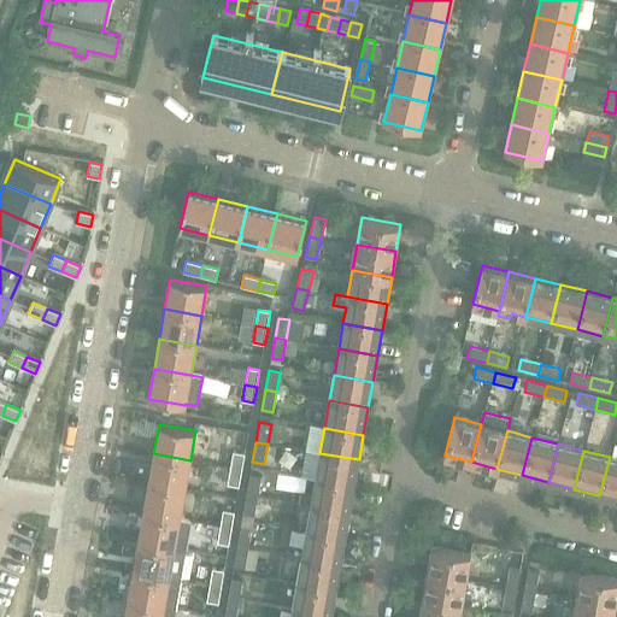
[(245,453),(233,452),(230,468),(242,470),(245,453)]
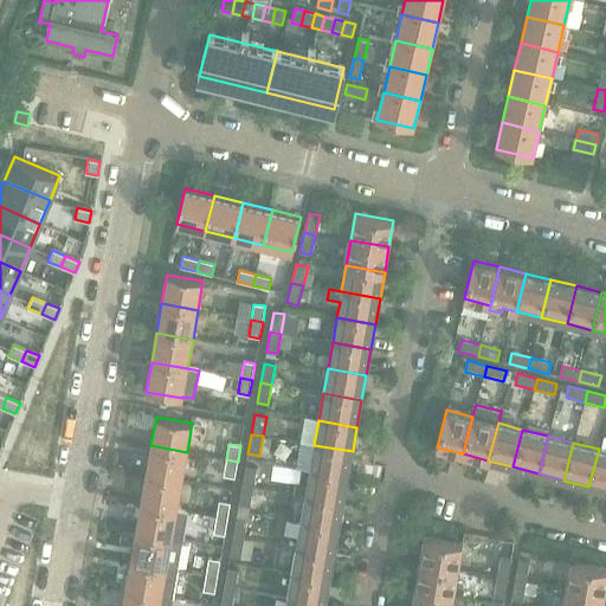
[(150,445),(146,475),(182,481),(187,452),(150,445)]
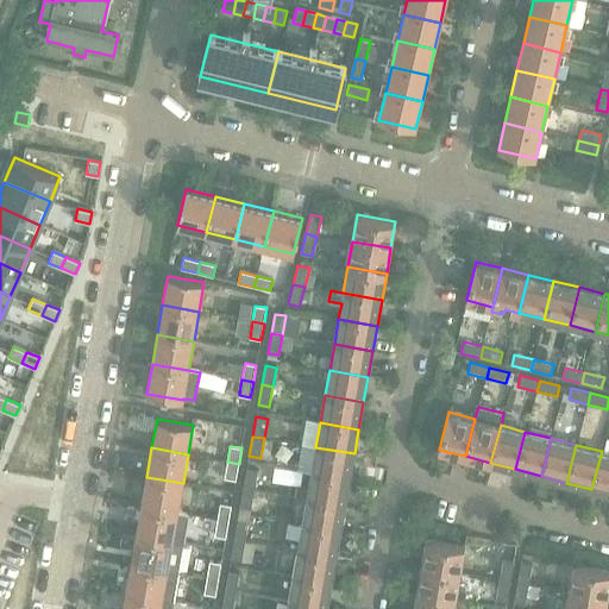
[(350,479),(355,453),(315,447),(311,472),(350,479)]
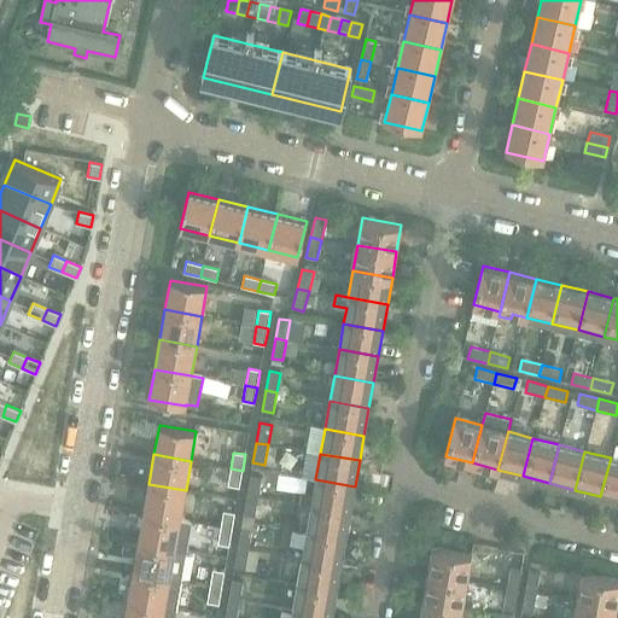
[(617,460),(611,458),(600,496),(617,501),(617,460)]
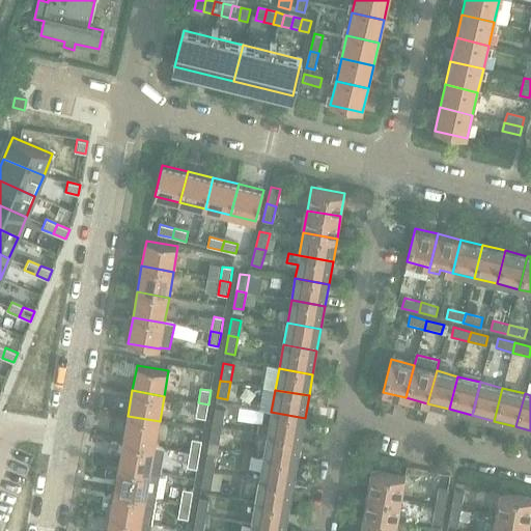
[(208,404),(198,402),(196,417),(205,419),(208,404)]
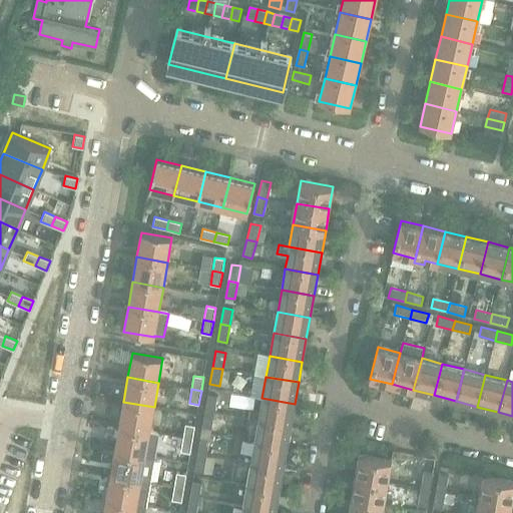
[(217,396),(208,394),(205,411),(214,413),(217,396)]
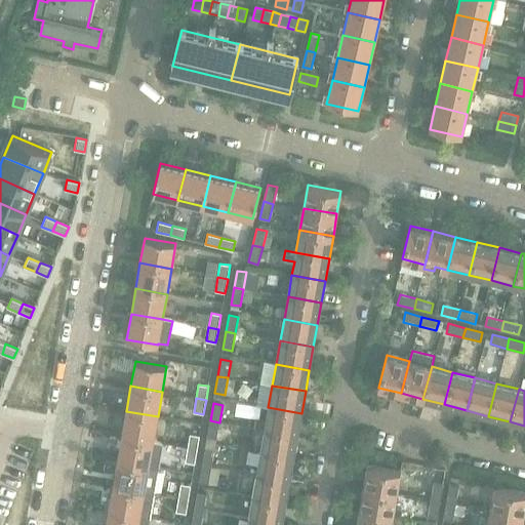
[(297,435),(301,413),(268,407),(266,419),(255,418),(254,428),(265,430),(297,435)]
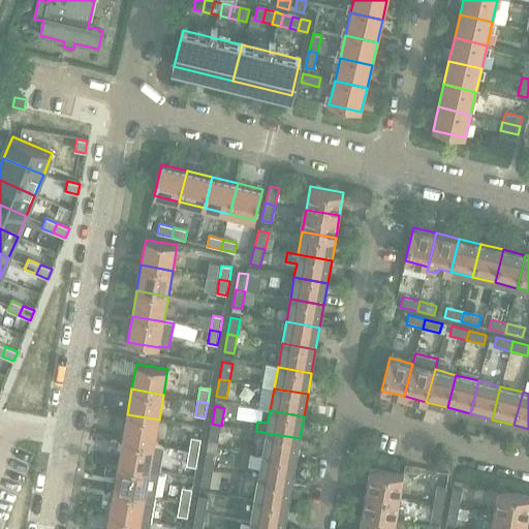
[(127,414),(123,439),(154,445),(159,419),(127,414)]
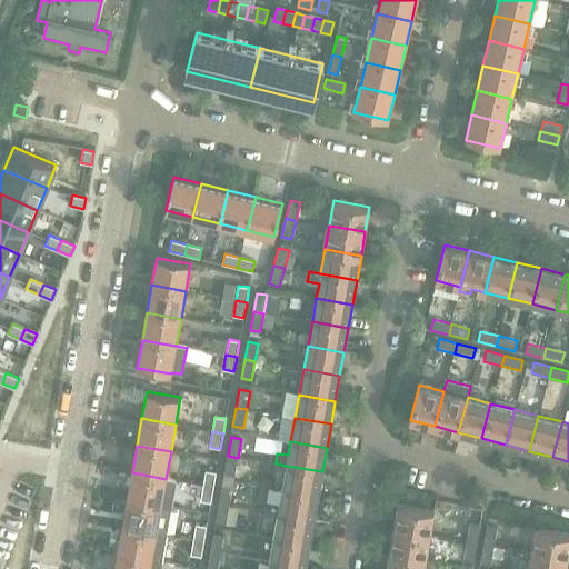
[(238,458),(228,456),(225,475),(235,476),(238,458)]
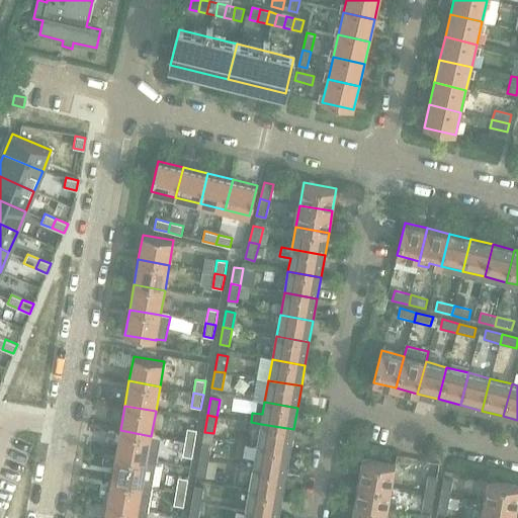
[(289,451),(293,429),(261,424),(257,446),(289,451)]
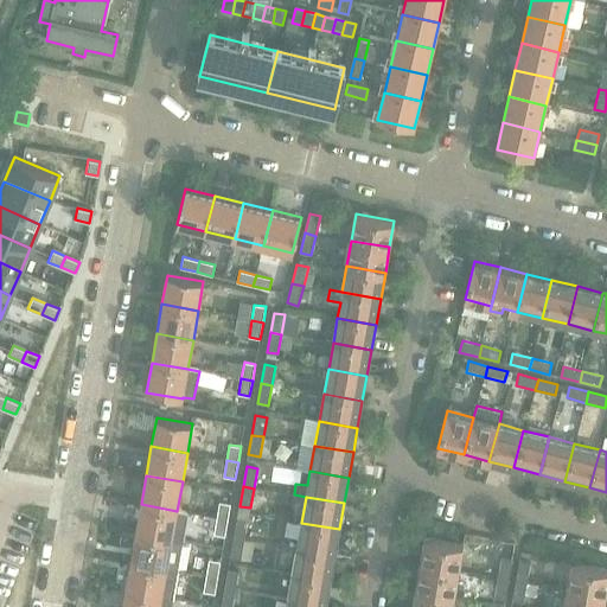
[(231,504),(219,502),(217,518),(228,521),(231,504)]
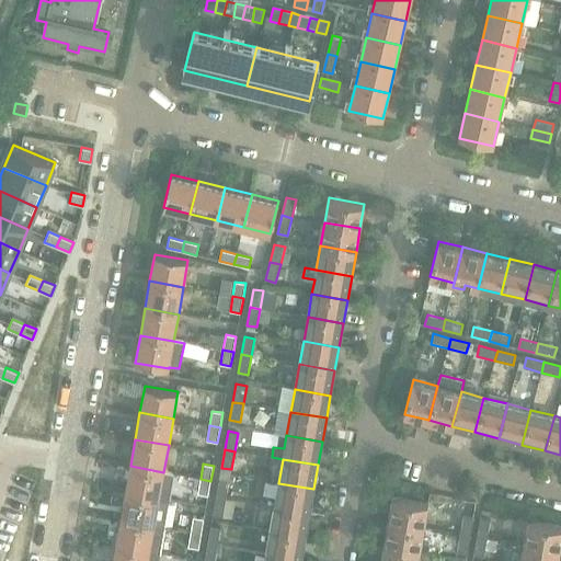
[(125,493),(159,500),(169,501),(173,473),(163,472),(130,466),(125,493)]
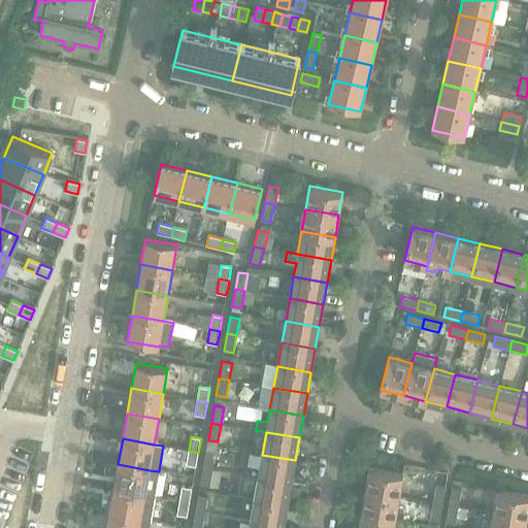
[(198,453),(189,451),(186,465),(196,466),(198,453)]
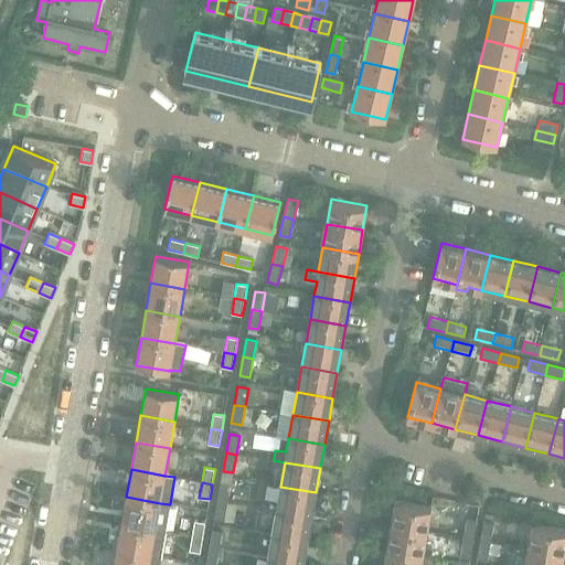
[(231,483),(221,482),(217,500),(227,502),(231,483)]
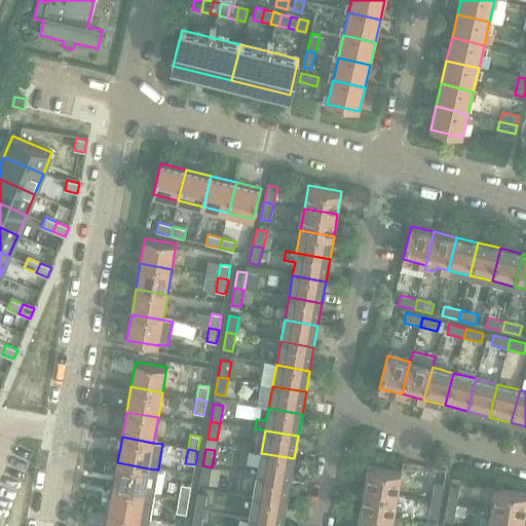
[(261,453),(257,475),(290,481),(294,458),(261,453)]
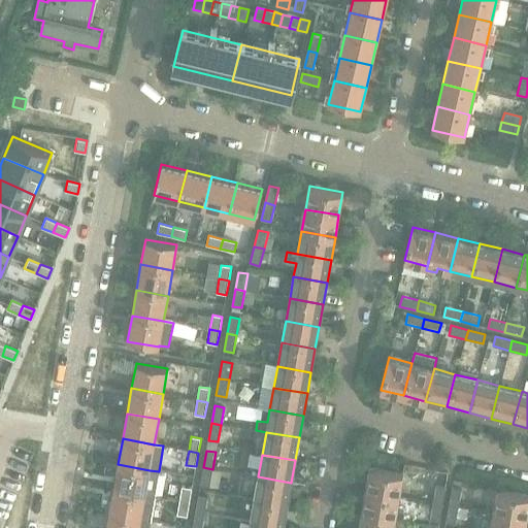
[(118,464),(113,489),(145,494),(150,470),(118,464)]
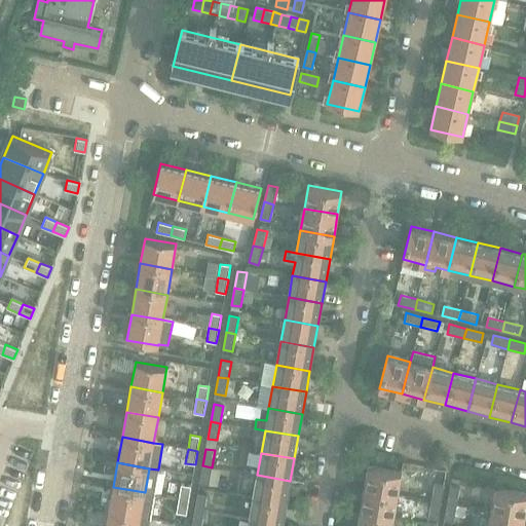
[(212,467),(202,465),(199,483),(210,485),(212,467)]
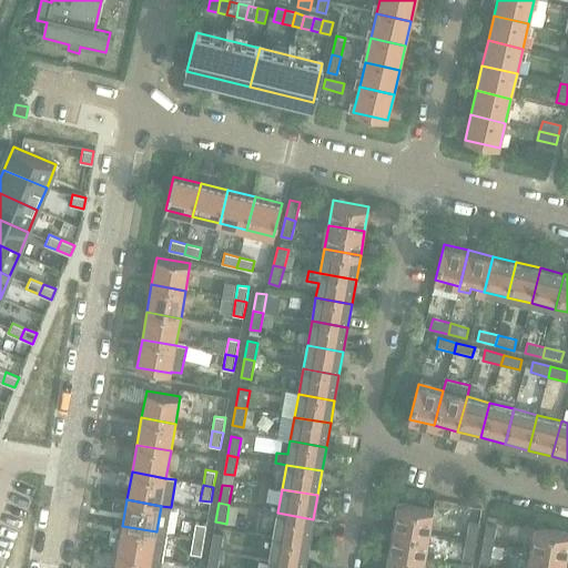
[(397,503),(393,528),(428,535),(433,509),(397,503)]
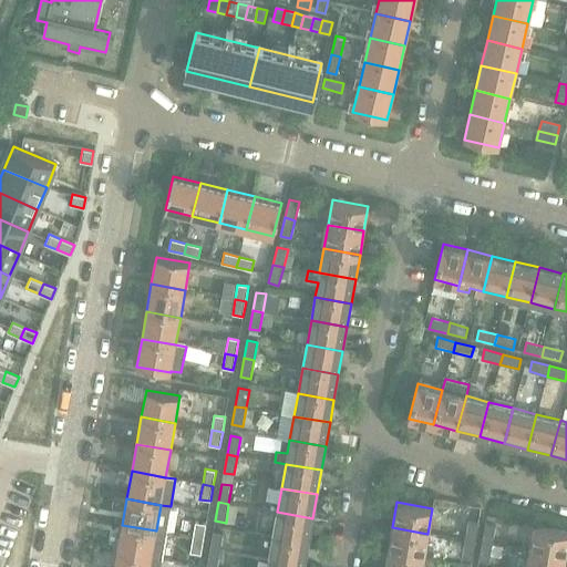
[(309,543),(312,518),(277,512),(272,536),(309,543)]
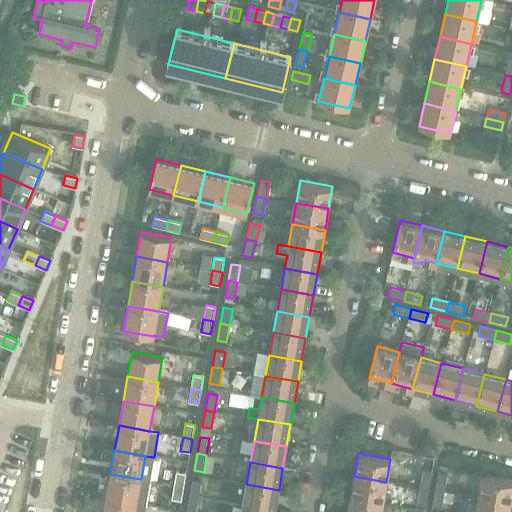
[(432,472),(423,471),(420,487),(429,489),(432,472)]
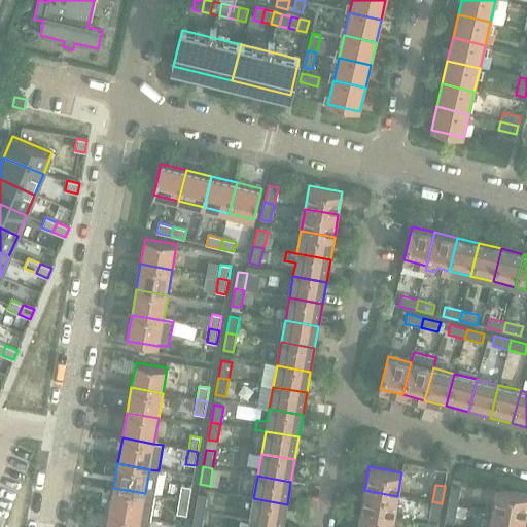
[(191,488),(181,486),(179,499),(189,501),(191,488)]
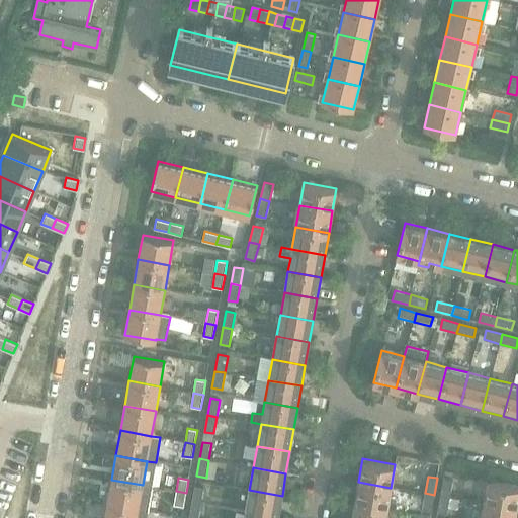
[(111,480),(107,504),(147,512),(152,487),(143,485),(111,480)]
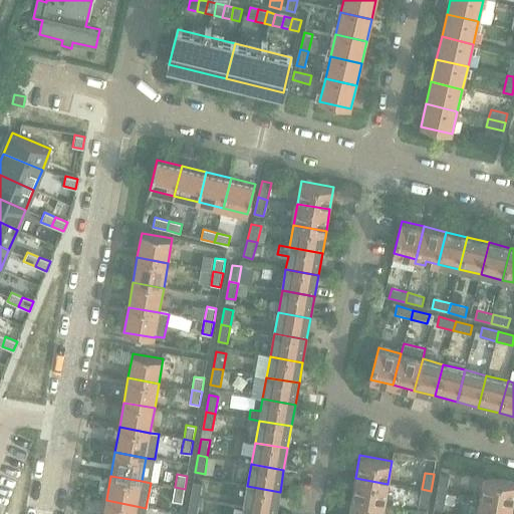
[(449,477),(440,476),(437,492),(447,494),(449,477)]
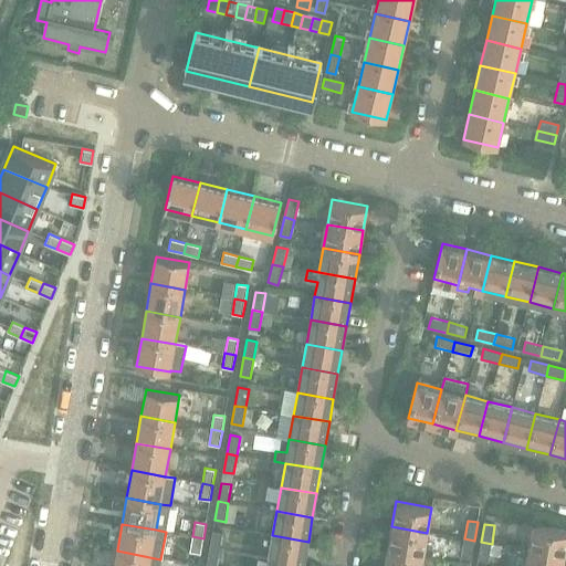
[(565,531),(533,525),(528,551),(564,557),(565,543),(565,531)]
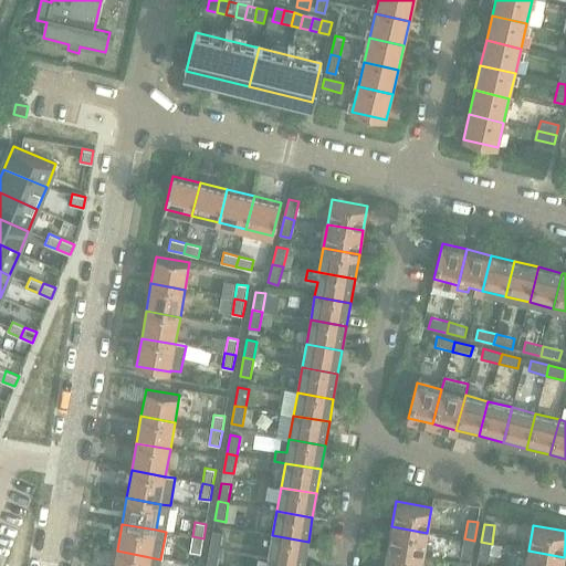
[(391,526),(387,549),(423,556),(427,533),(391,526)]
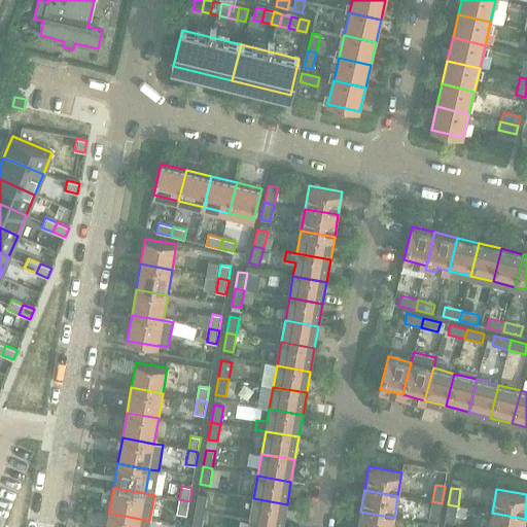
[(205,513),(208,495),(198,494),(195,511),(205,513)]
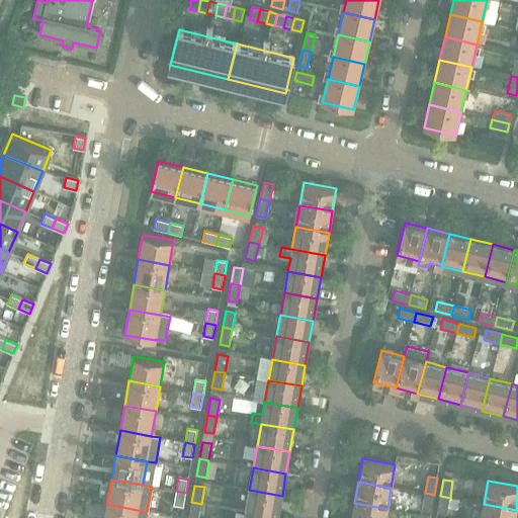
[(249,490),(245,512),(277,517),(282,496),(249,490)]
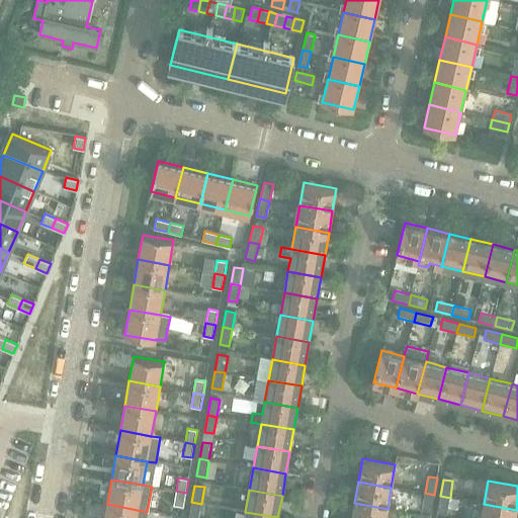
[(186,493),(176,491),(174,505),(183,507),(186,493)]
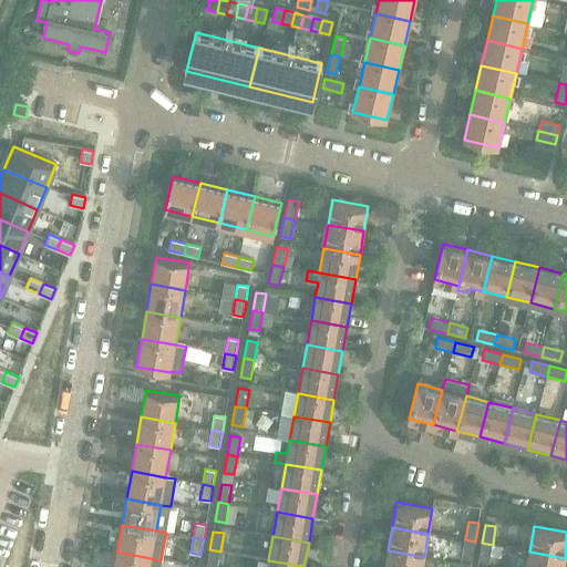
[(475,542),(465,539),(462,558),(472,560),(475,542)]
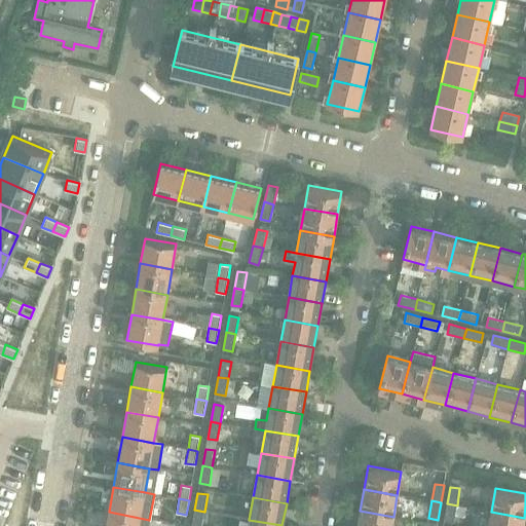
[(457,505),(447,503),(444,521),(454,522),(457,505)]
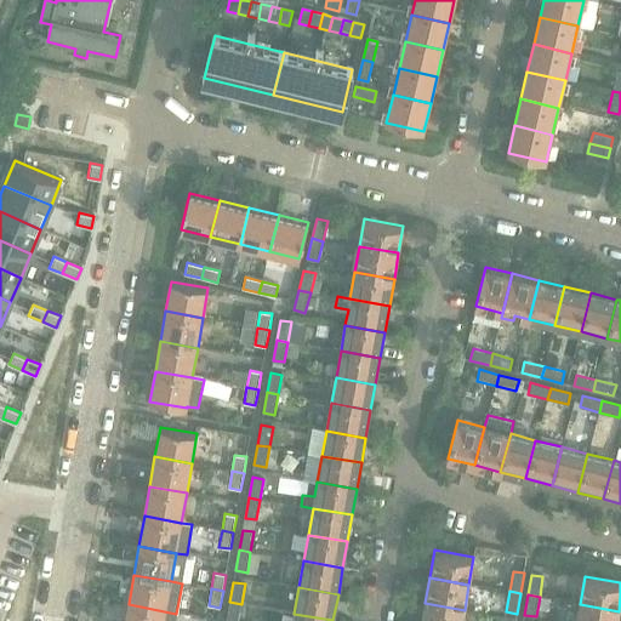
[(238,620),(241,604),(229,602),(226,620),(238,620)]
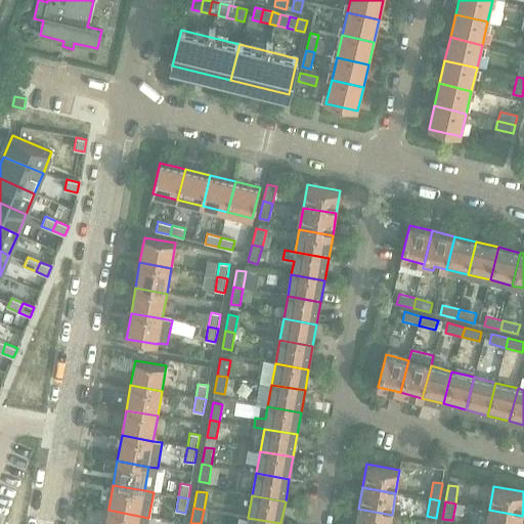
[(358,509),(355,523),(390,523),(392,515),(358,509)]
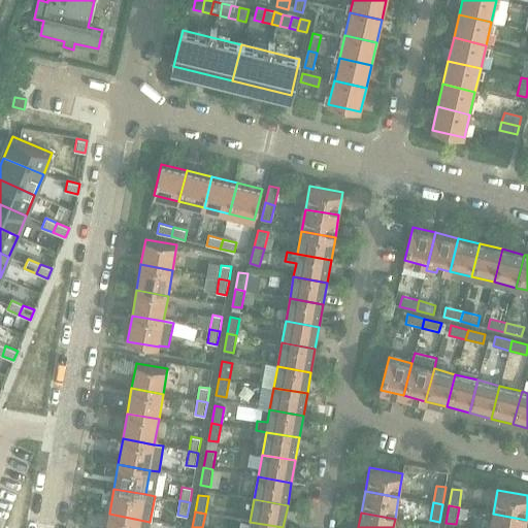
[(106,527),(149,527),(150,522),(109,514),(106,527)]
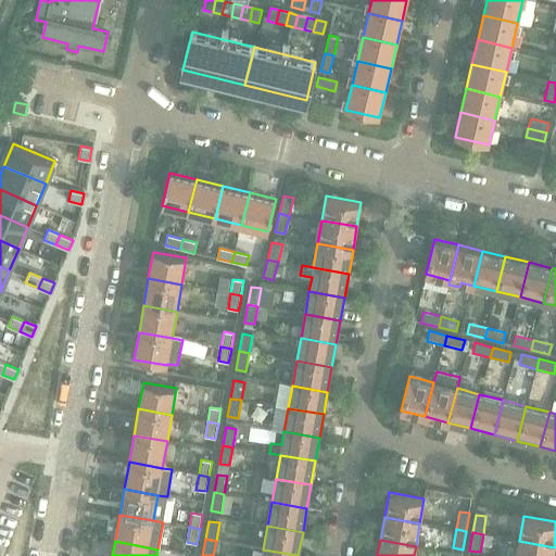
[(552,555),(554,547),(519,541),(516,555),(552,555)]
